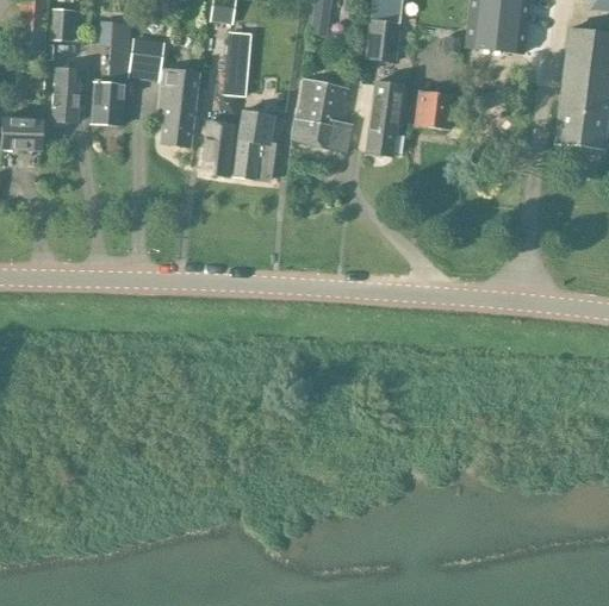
[(43,49),(47,0),(19,0),(17,47),(43,49)]
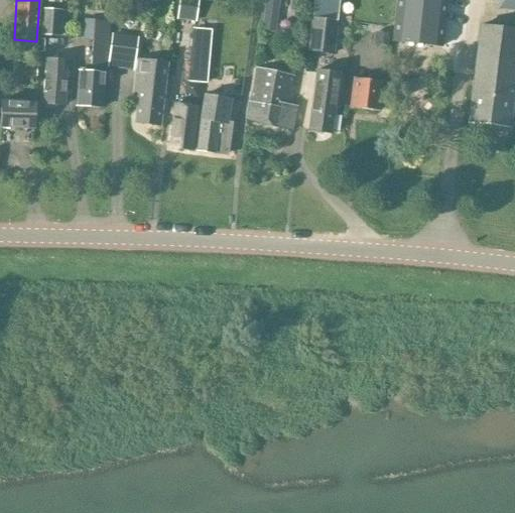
[(179,0),(178,7),(199,10),(200,0),(179,0)]
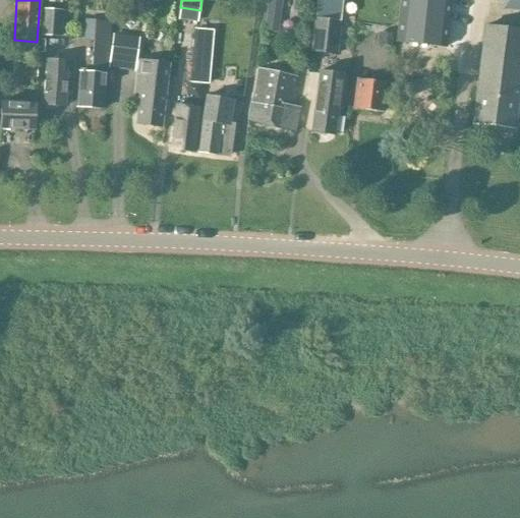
[(269,0),(265,30),(279,32),(283,0),(269,0)]
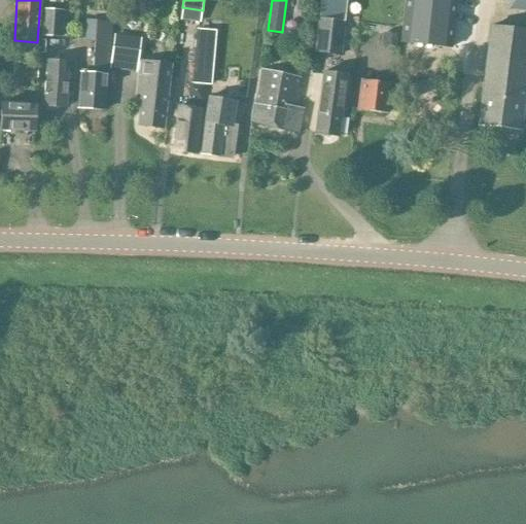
[(404,0),(400,40),(452,45),(456,0),(404,0)]
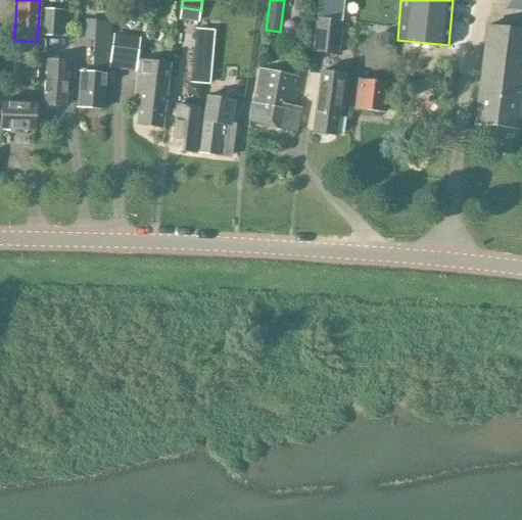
[(44,7),(43,33),(62,35),(64,8),(44,7)]
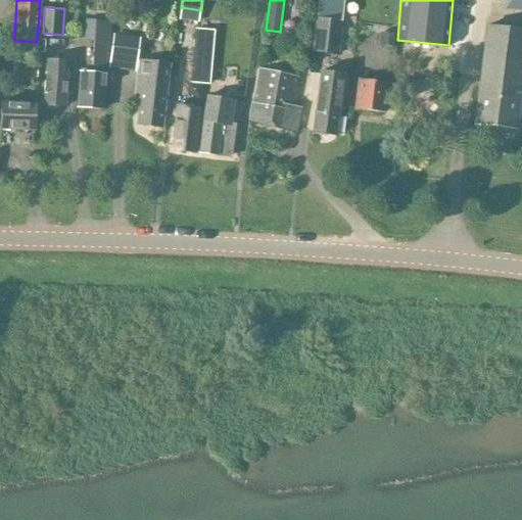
[(317,16),(313,48),(338,52),(342,19),(317,16)]
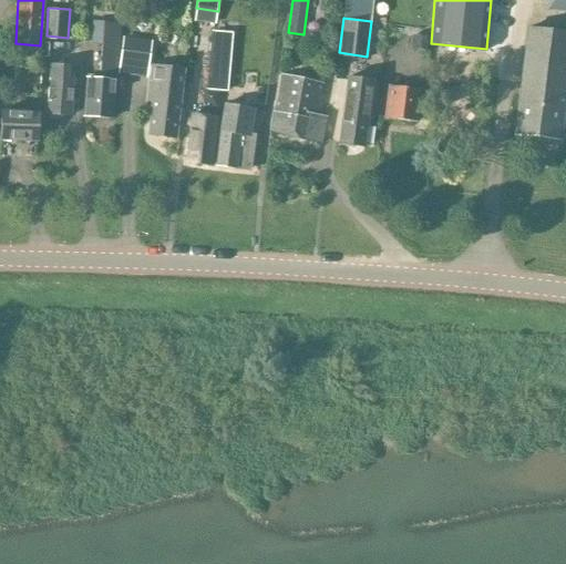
[(104,19),(101,78),(86,77),(83,114),(112,116),(115,79),(119,79),(122,20),(104,19)]
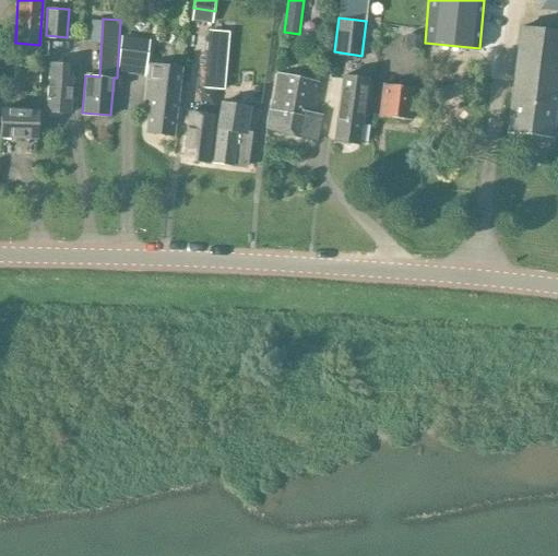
[(557,27),(522,24),(509,130),(553,135),(557,94),(557,27)]
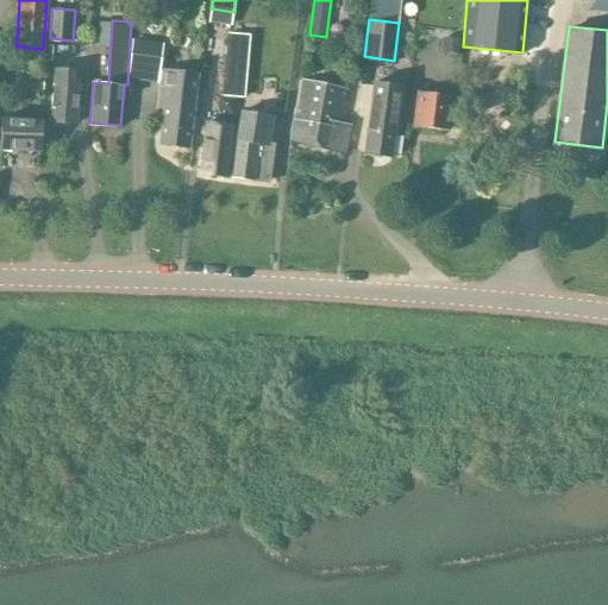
[(244,96),(250,33),(229,32),(224,94),(244,96)]
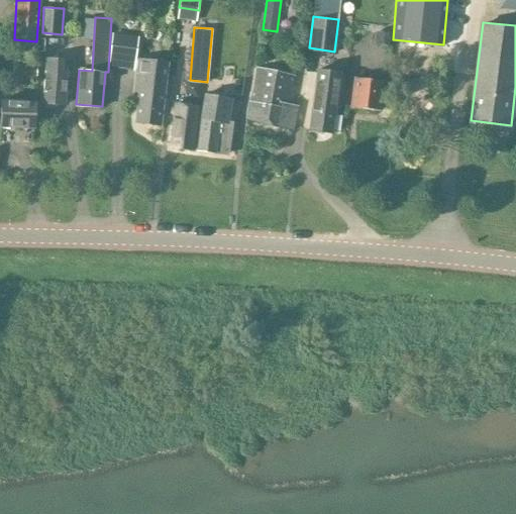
[(110,65),(111,65),(132,68),(135,45),(136,40),(114,37),(110,65)]
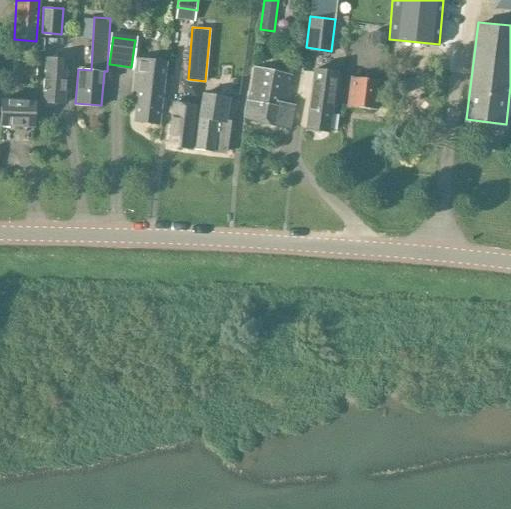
[(135,119),(135,120),(159,123),(166,62),(137,58),(134,84),(140,84),(135,119)]
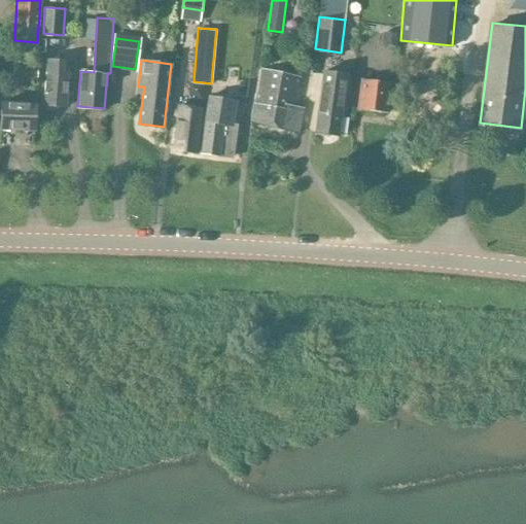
[(66,105),(68,72),(60,71),(60,62),(47,61),(43,104),(66,105)]
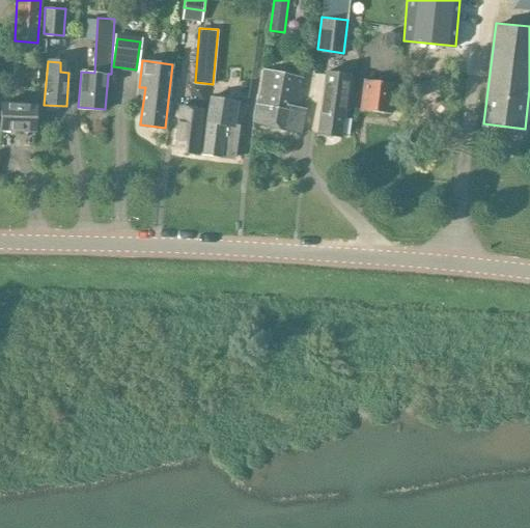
[(14,77),(38,78),(38,64),(15,63),(14,77)]
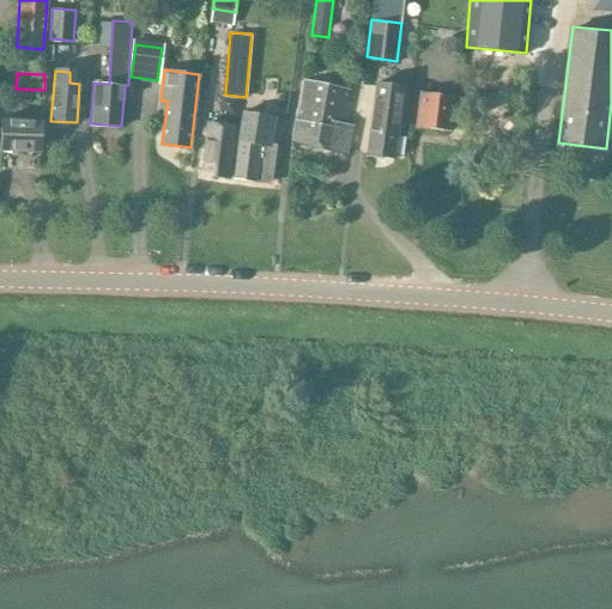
[(296,119),(292,139),(329,148),(347,152),(353,123),(344,122),(350,87),(306,78),(297,119),(296,119)]
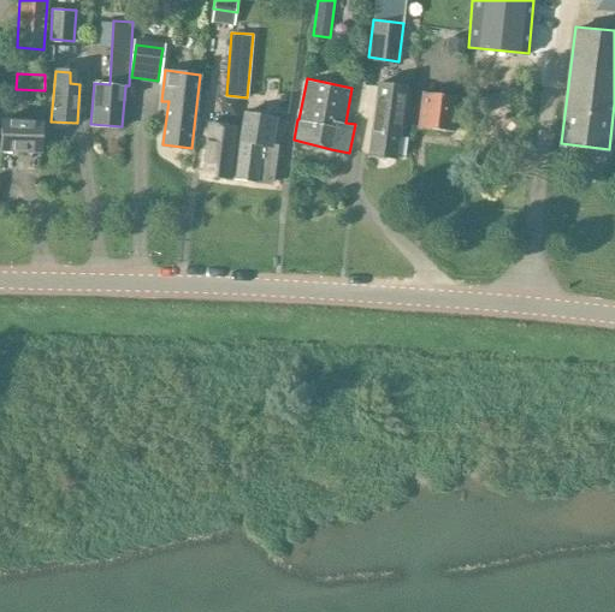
[(378,82),(370,153),(396,156),(404,85),(378,82)]
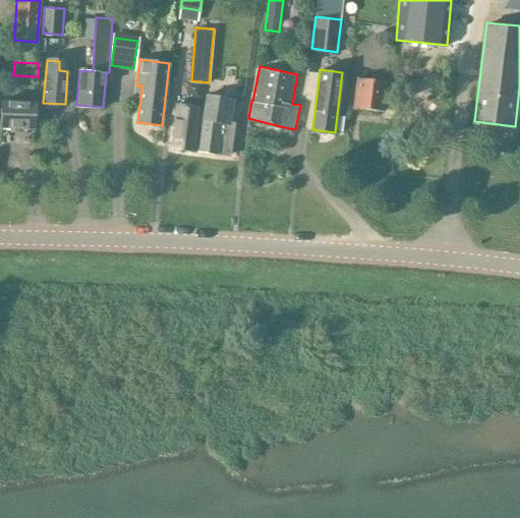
[(357,77),(353,107),(382,110),(386,80),(357,77)]
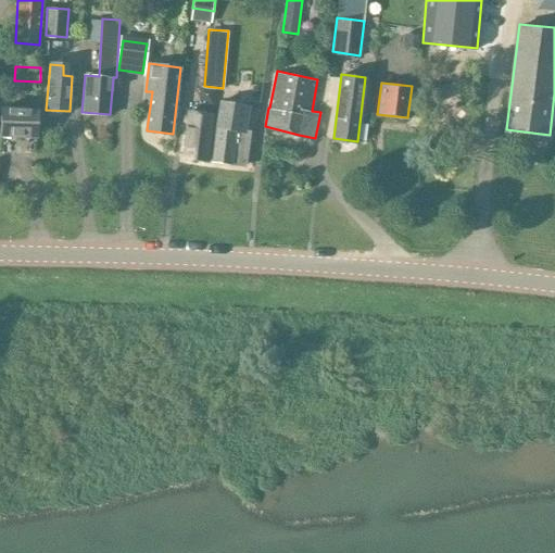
[(246,130),(250,104),(221,100),(216,126),(213,160),(232,163),(244,164),(249,132),(246,130)]
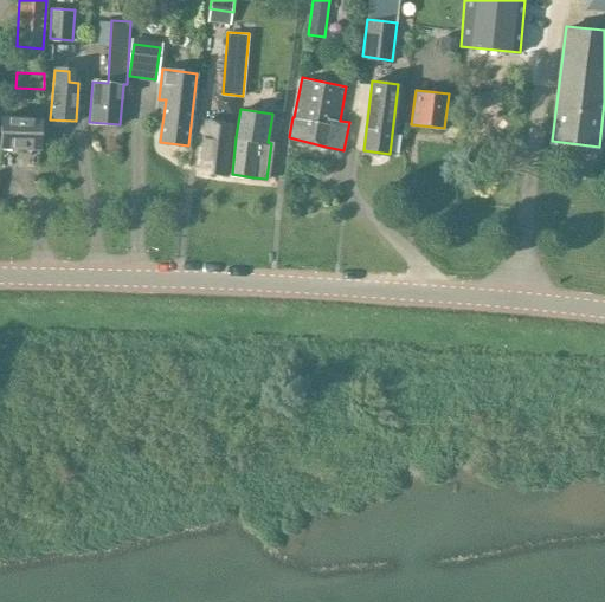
[(2,116),(1,147),(40,148),(42,118),(2,116)]
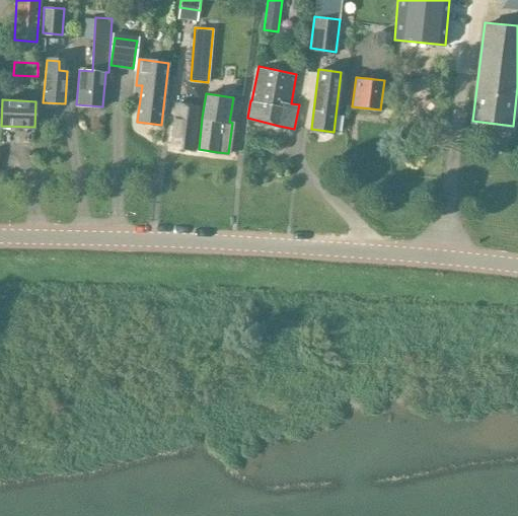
[(194,150),(199,105),(177,102),(171,146),(194,150)]
